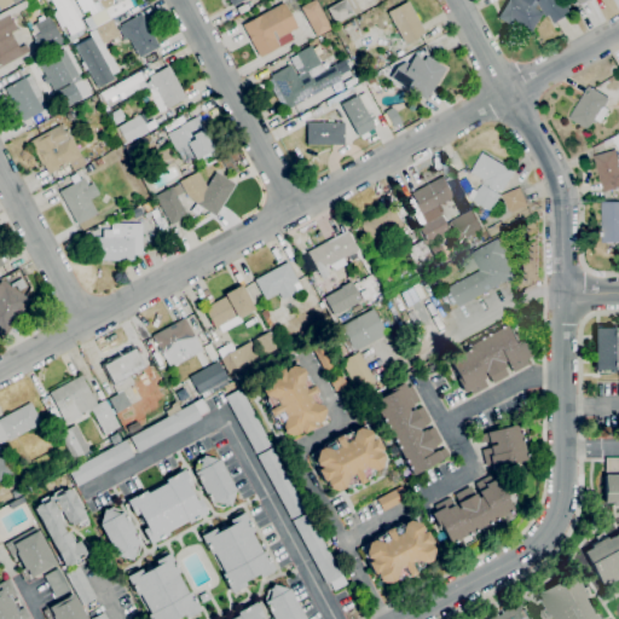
[(69,35),(50,0),(73,0),(81,16),(77,18),(84,28),(69,35)]
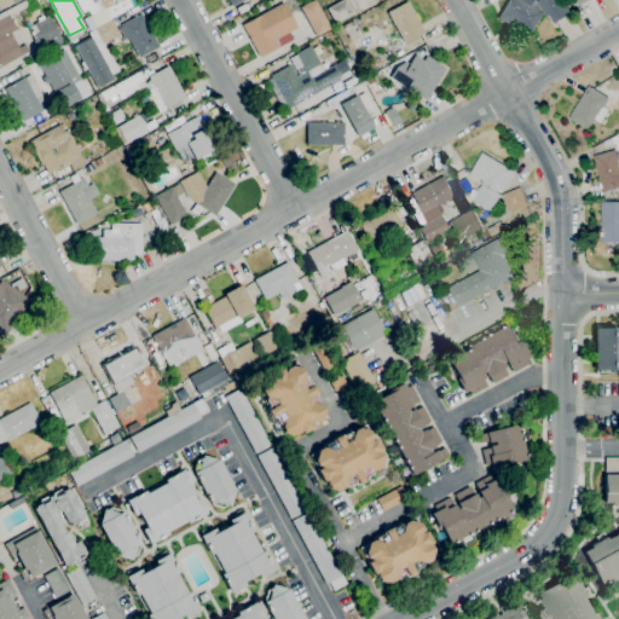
[(122,0),(103,10),(98,0),(122,0)]
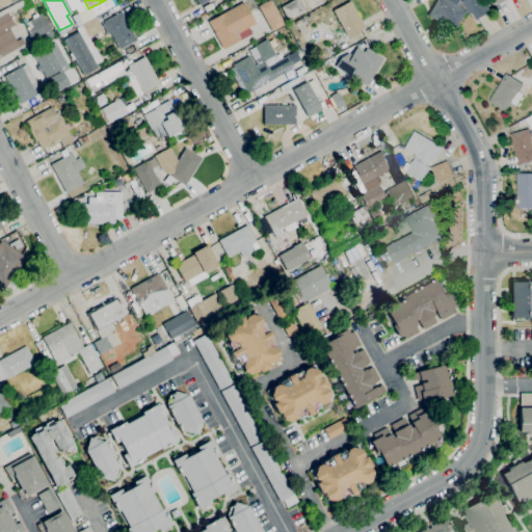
[(271,31),(258,6),(268,0),(270,0),(284,24),(271,31)]
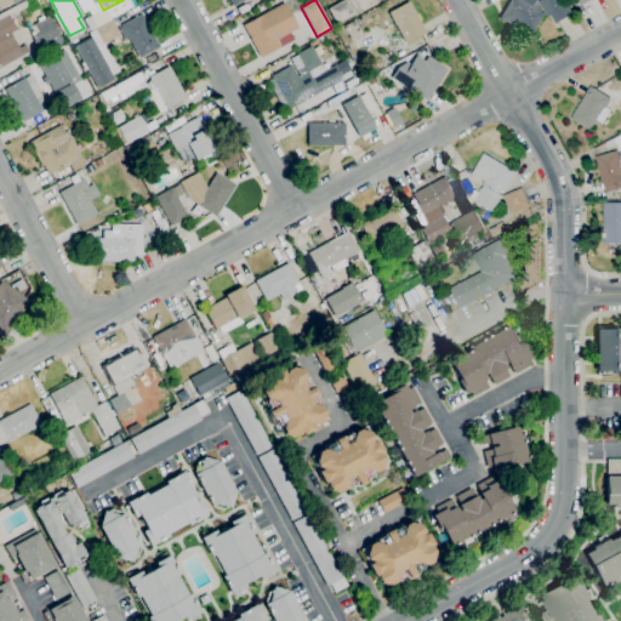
[(365,0),(370,9),(362,13),(354,13),(336,23),(328,9),(341,0),(365,0)]
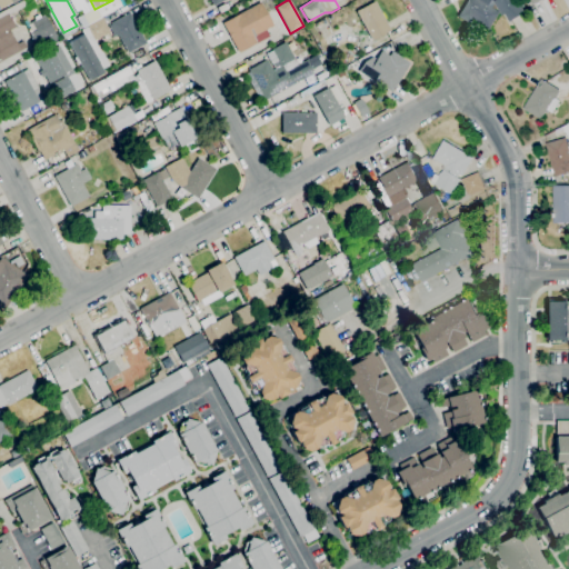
[(487,35),(457,16),(466,0),(478,0),(500,13),(487,35)]
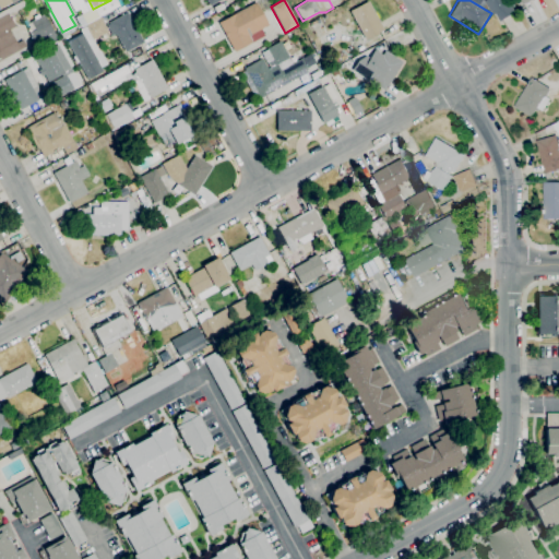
[(501,22),(498,14),(495,16),(486,1),(487,0),(510,0),(518,13),(501,22)]
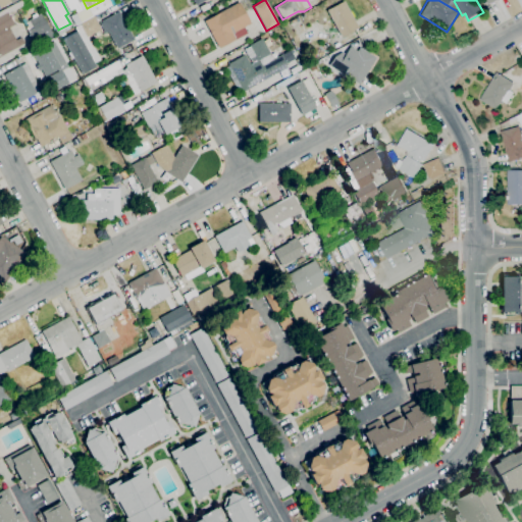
[(342,37),(326,10),(344,1),(359,28),(342,37)]
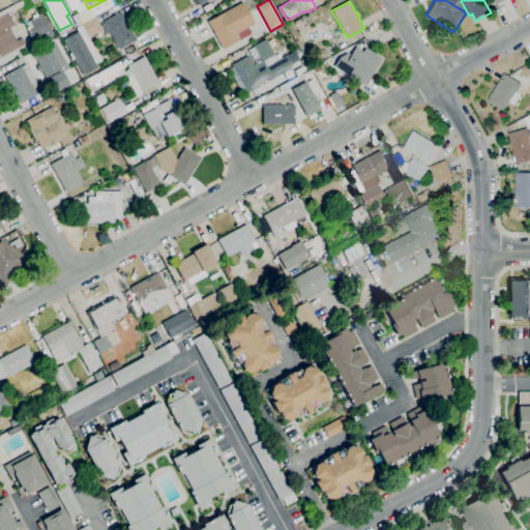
[(223,49),(207,22),(243,2),(255,24),(238,32),(234,26),(232,27),(239,40),(223,49)]
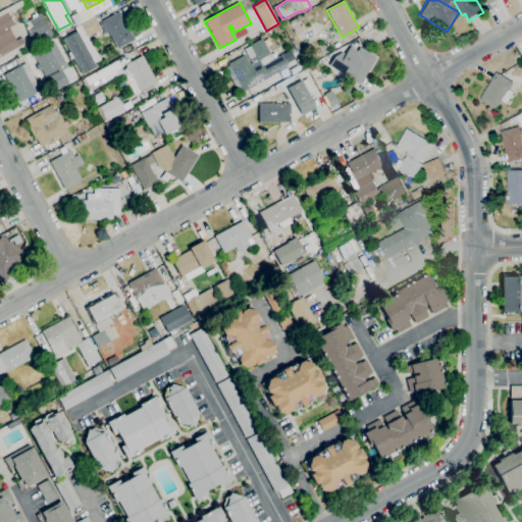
[(118,11),(134,40),(117,49),(108,32),(105,34),(100,23),(102,21),(102,20),(118,11)]
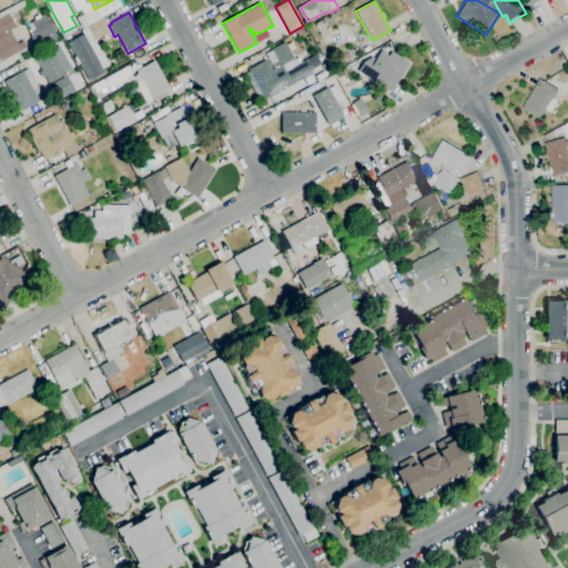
[(0,61),(0,17),(8,13),(16,27),(10,30),(17,43),(22,40),(27,47),(0,61)]
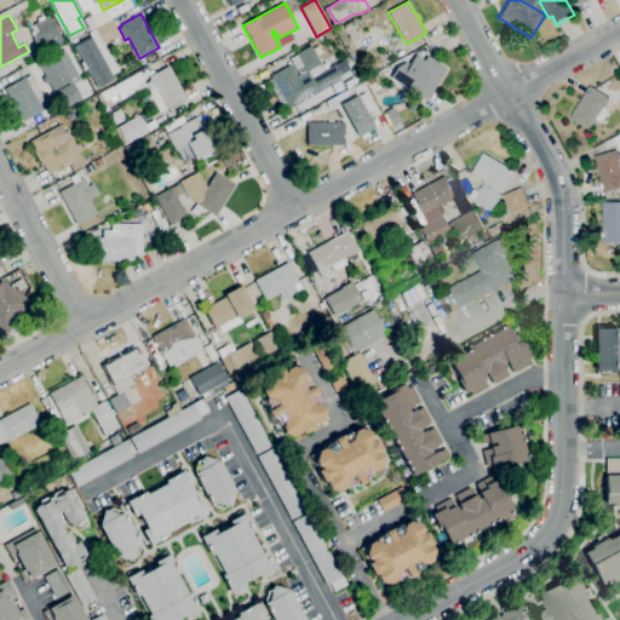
[(41,55),(32,36),(39,33),(34,24),(47,16),(62,44),(41,55)]
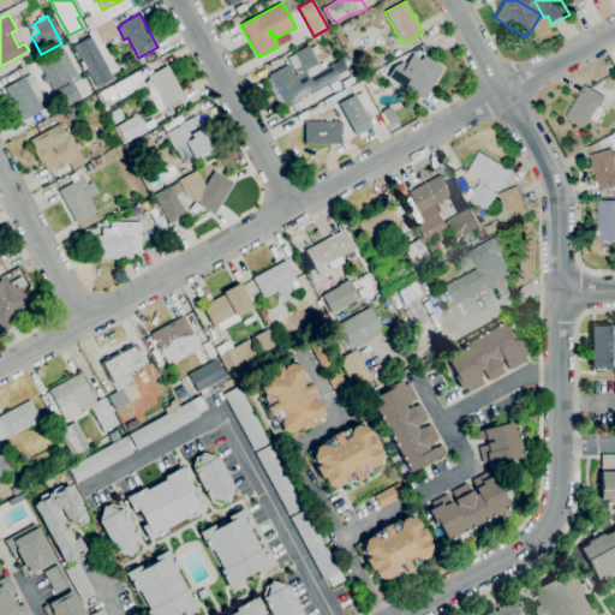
[(119,35),(101,45),(108,57),(109,55),(118,70),(111,75),(113,78),(96,88),(87,69),(84,70),(79,63),(82,61),(73,46),(90,37),(87,33),(93,29),(109,19),(119,35)]
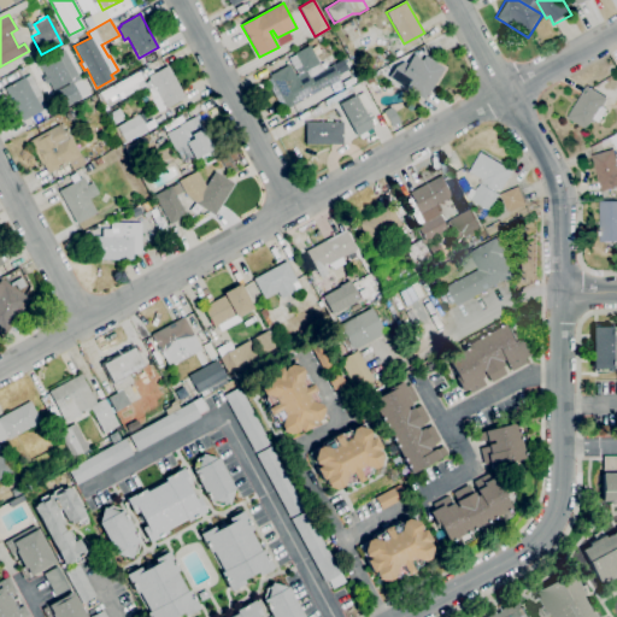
[(287,109),(286,106),(282,109),(268,80),(271,77),(270,75),(289,64),(297,77),(303,75),(301,74),(304,72),(301,66),(294,70),(288,58),(295,54),(294,53),(310,45),(319,64),(315,66),(318,72),(333,64),(341,80),(287,109)]
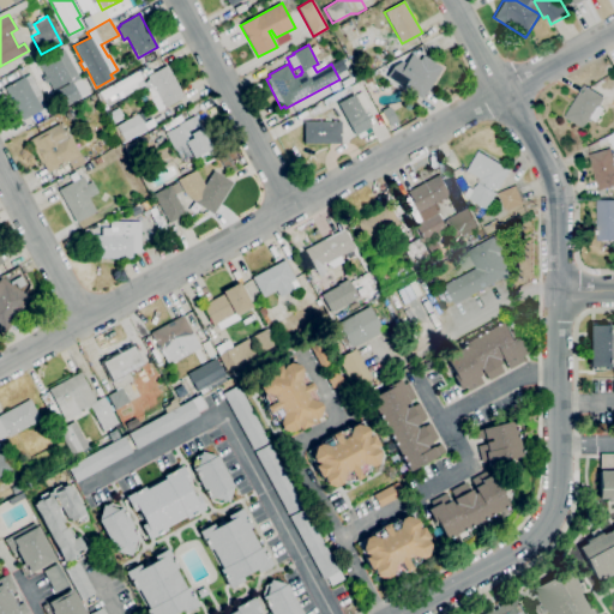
[(61,104),(49,82),(46,84),(42,77),(44,76),(37,64),(65,48),(68,55),(71,53),(78,67),(76,68),(88,91),(61,104)]
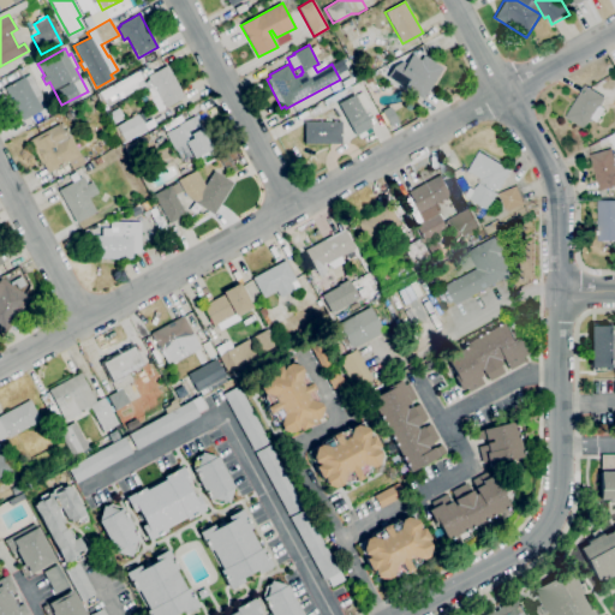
[(423,100),(387,77),(394,66),(402,61),(406,64),(412,54),(421,60),(424,55),(443,67),(423,100)]
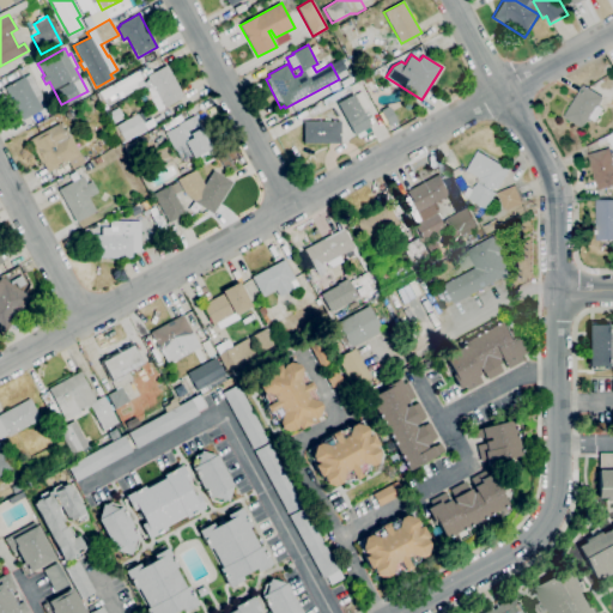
[(157,111),(145,90),(152,85),(147,76),(167,65),(183,97),(157,111)]
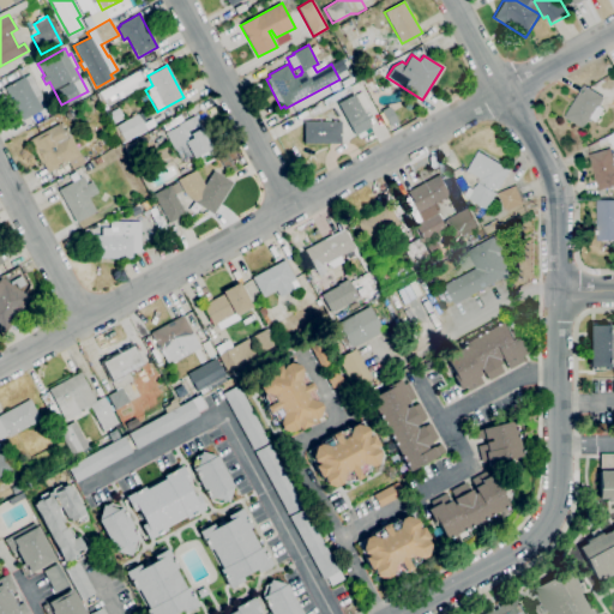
[(103,100),(98,91),(137,71),(138,72),(139,71),(143,78),(137,82),(139,88),(120,98),(118,92),(103,100)]
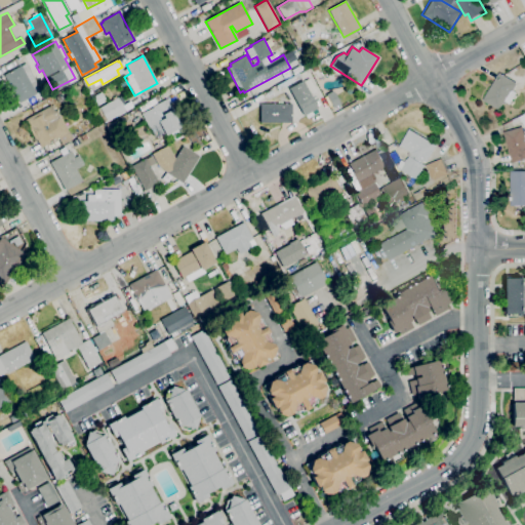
[(19,103),(4,75),(26,63),(41,91),(19,103)]
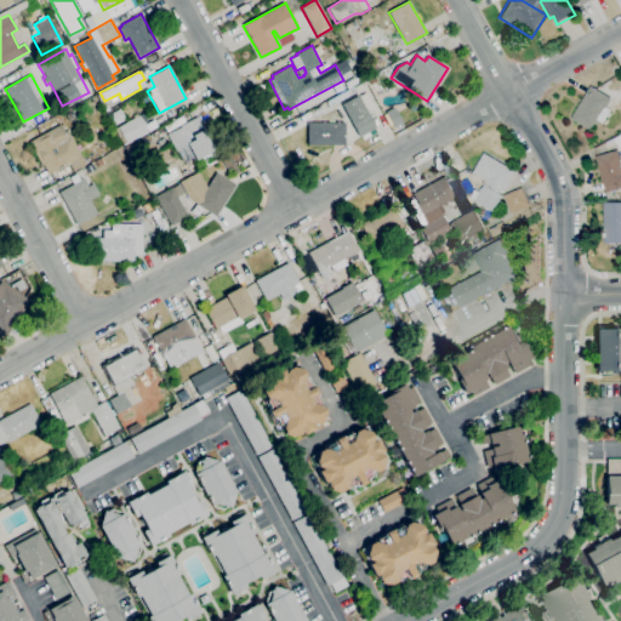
[(591,131),(570,119),(591,86),(610,98),(610,102),(607,108),(611,110),(603,124),(597,121),(591,131)]
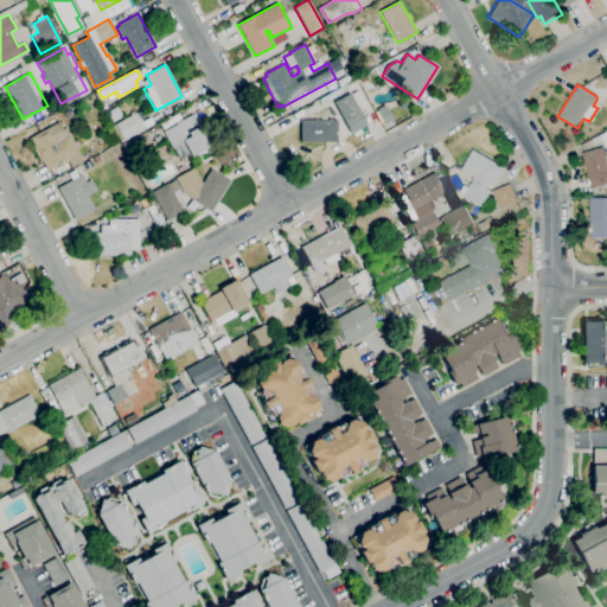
[(606,91),(602,98),(595,94),(599,88),(606,91)]
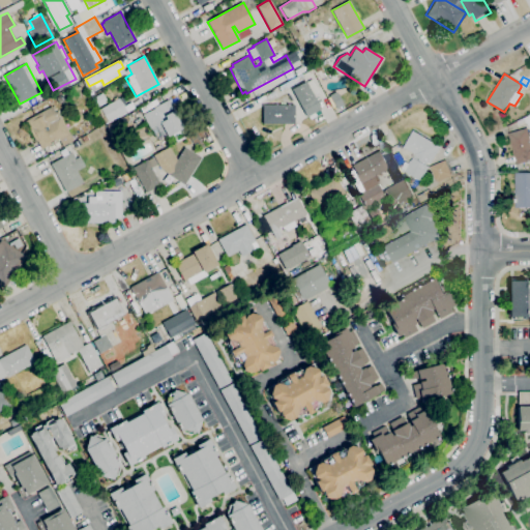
[(307,117),(292,89),(304,82),(320,109),(307,117)]
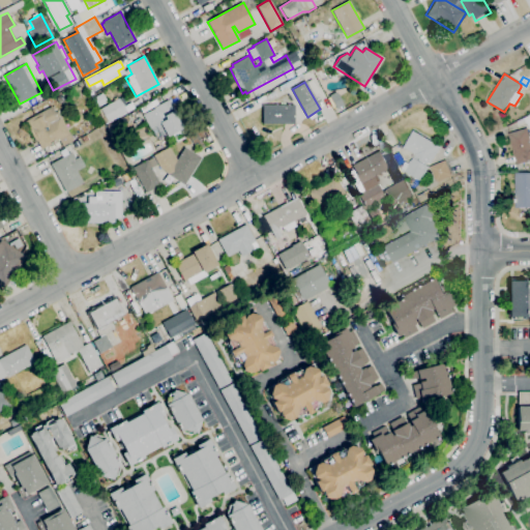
[(337,109),(330,95),(336,92),(344,105),(337,109)]
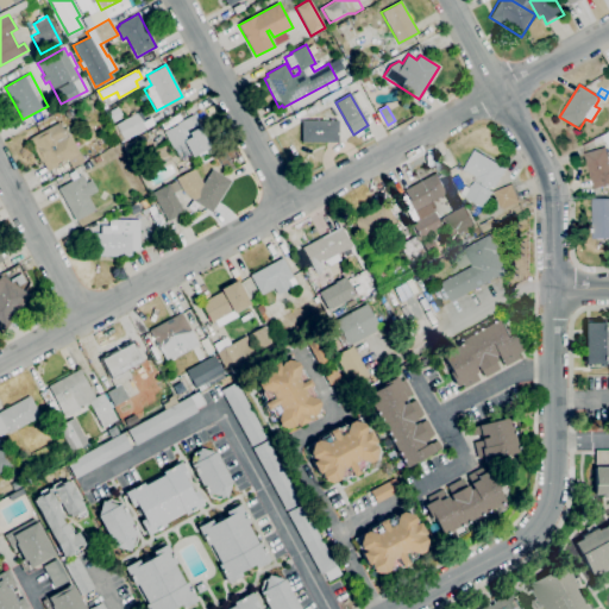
[(124,139),(115,125),(136,113),(144,129),(124,139)]
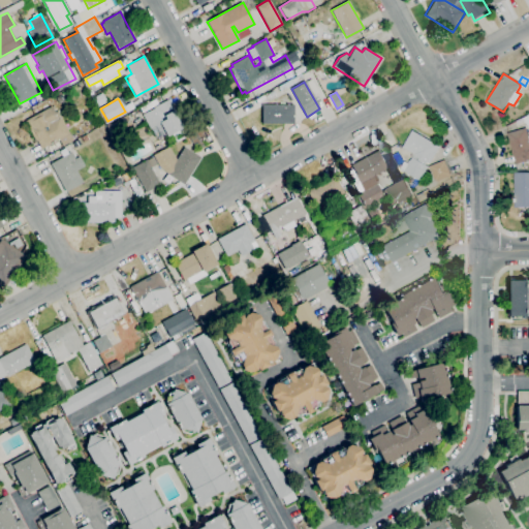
[(156,139),(145,119),(132,125),(133,128),(121,134),(115,122),(126,115),(127,116),(139,109),(143,115),(153,109),(153,107),(168,99),(183,126),(165,136),(165,134),(156,139)]
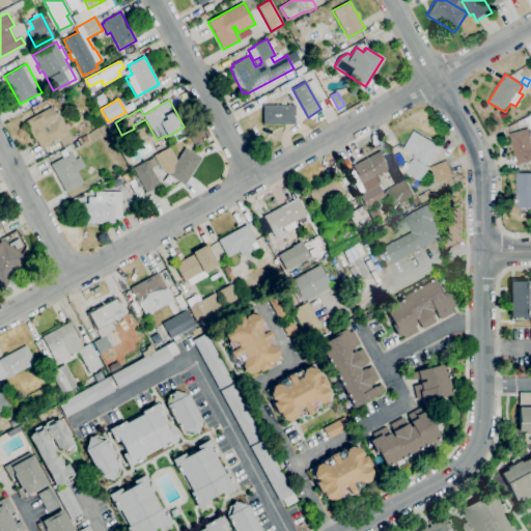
[(295,124),(263,123),(263,105),(295,105),(295,124)]
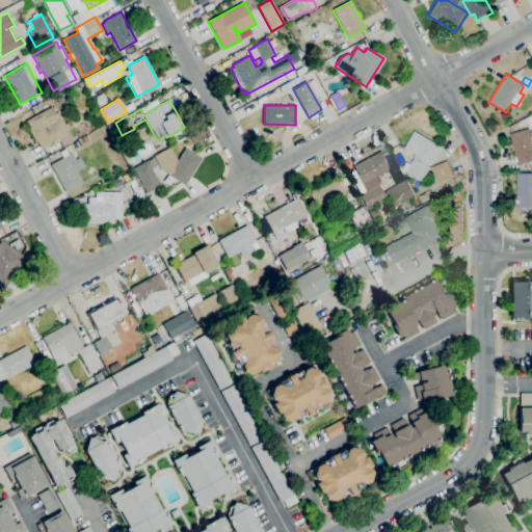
[(41,150),(36,141),(35,142),(24,122),(52,106),(55,113),(57,112),(73,141),(62,147),(58,140),(41,150)]
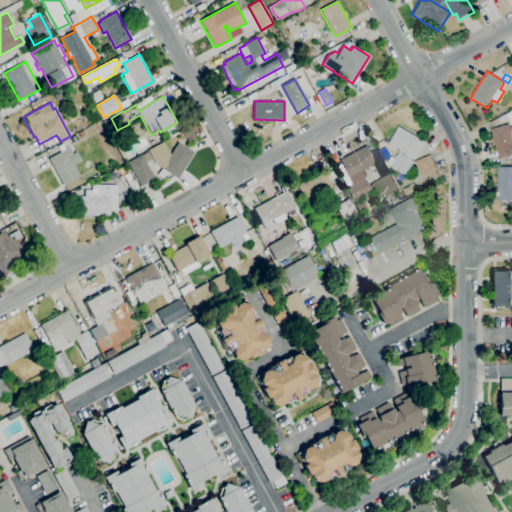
[(511,156),(499,160),(491,130),(509,125),(511,136),(511,156)]
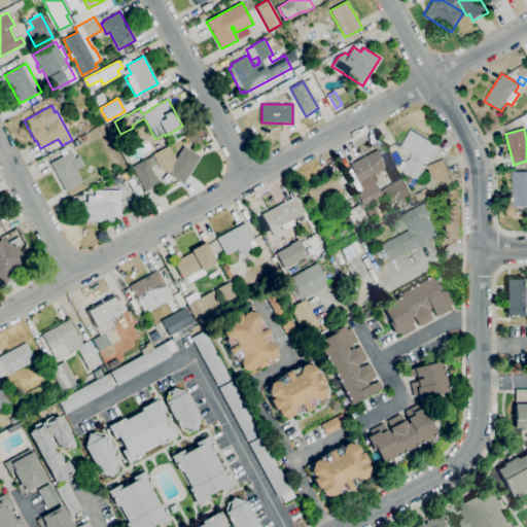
[(421,182),(402,172),(403,171),(398,168),(402,162),(406,164),(408,160),(409,161),(411,157),(409,156),(411,153),(400,147),(411,131),(438,147),(428,164),(426,162),(424,166),(426,167),(424,172),(426,173),(421,182)]
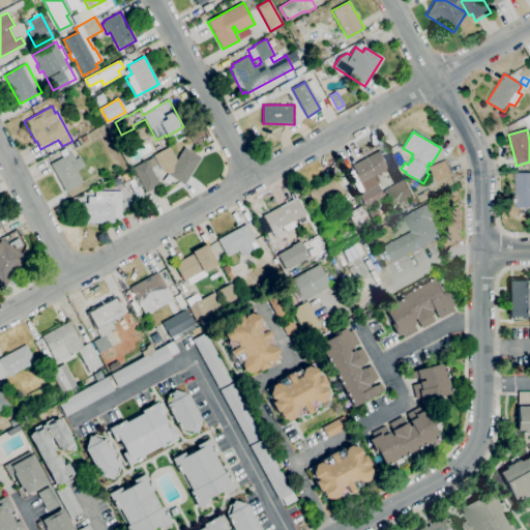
[(199,149),(197,145),(196,146),(193,142),(192,142),(189,137),(199,133),(201,138),(200,138),(204,147),(199,149)]
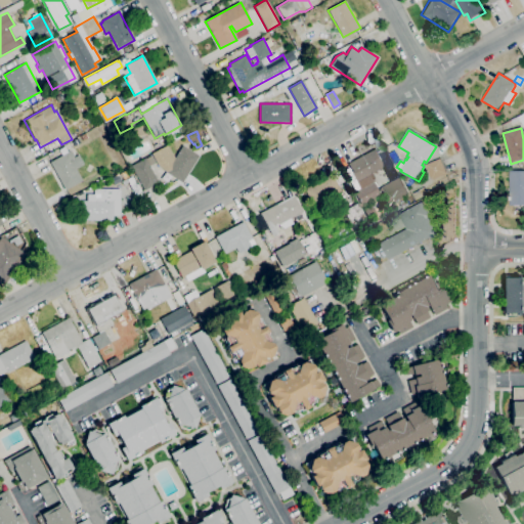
[(121,154),(117,145),(122,142),(126,149),(121,154)]
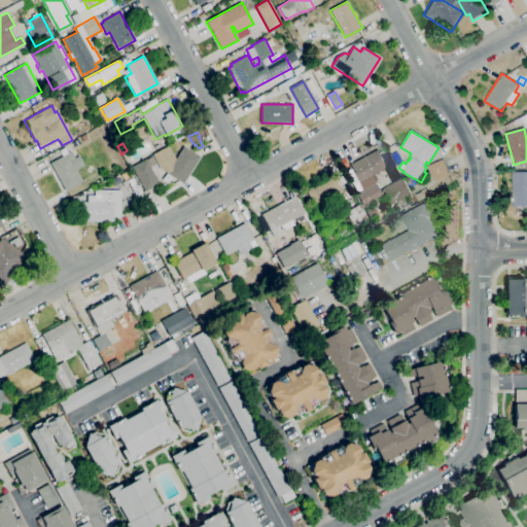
[(183,183),(169,175),(159,165),(152,154),(168,146),(174,156),(176,159),(183,146),(200,156),(183,183)]
